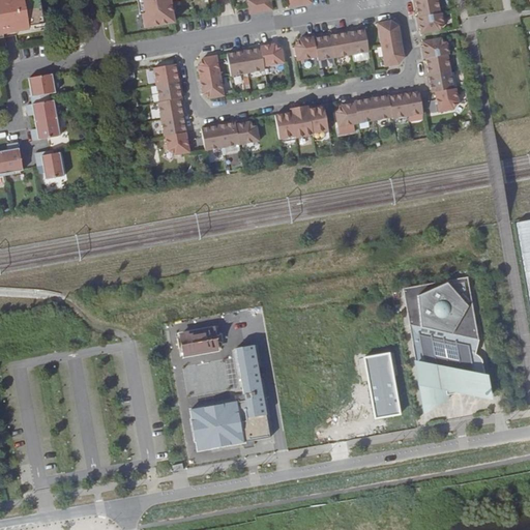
[(0,0),(0,33),(3,33),(29,29),(28,27),(33,26),(43,24),(39,0),(0,0)]
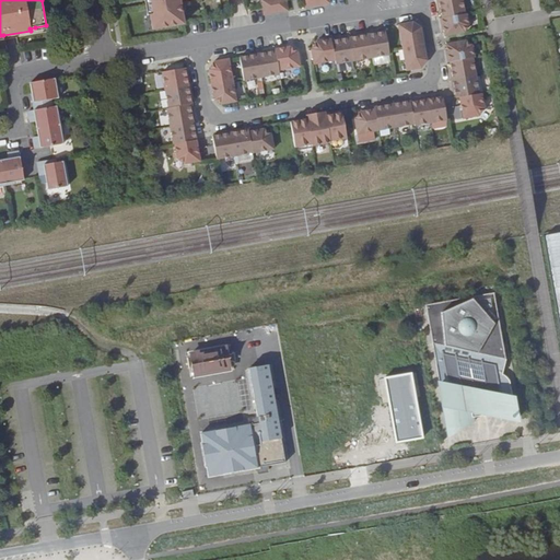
[(150,0),(152,4),(150,6),(151,14),(150,14),(150,15),(152,30),(184,24),(183,21),(179,1),(182,0),(150,0)]
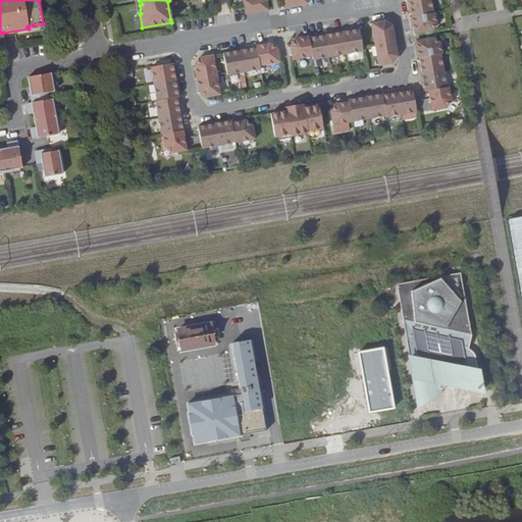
[(227,0),(217,0),(219,12),(228,11),(227,0)]
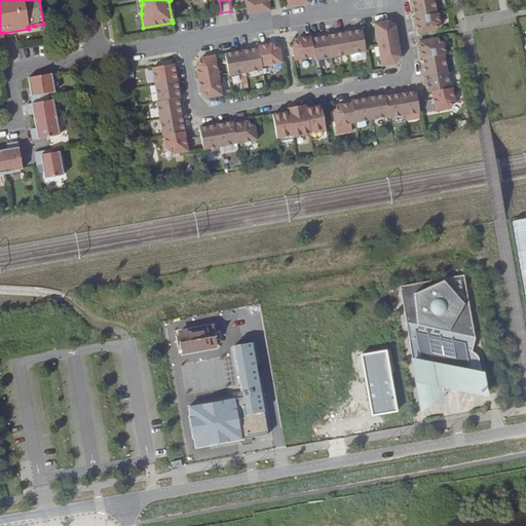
[(253,0),(245,0),(247,9),(248,14),(256,12),(253,0)]
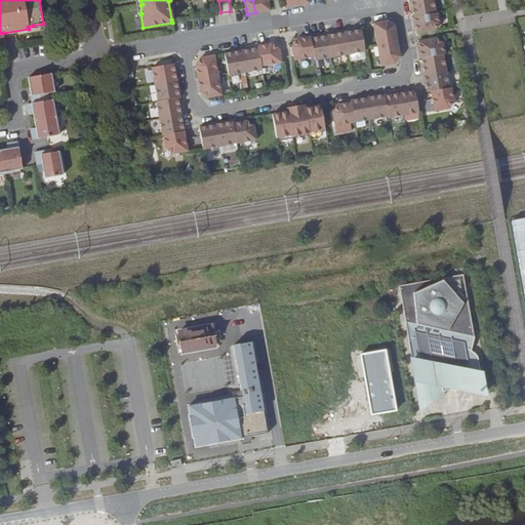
[(252,0),(255,12),(263,11),(259,0),(252,0)]
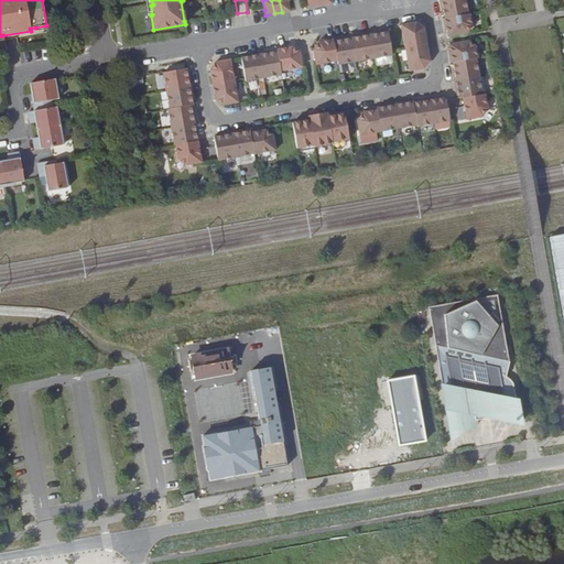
[(288,0),(279,0),(282,12),(290,11),(288,0)]
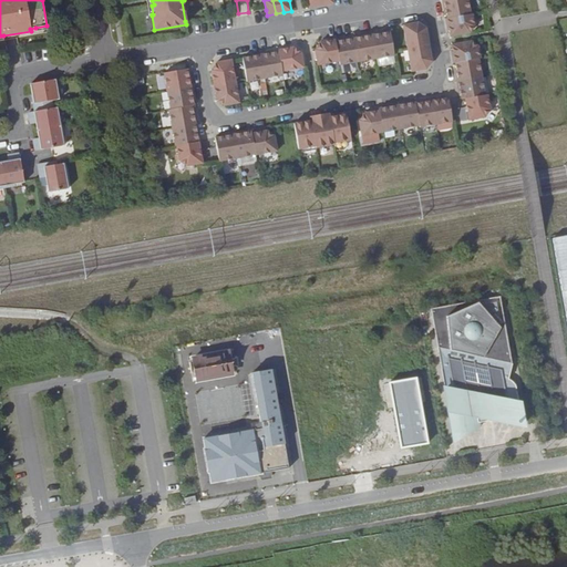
[(466,0),(444,0),(442,0),(443,9),(445,9),(445,12),(446,18),(470,14),(466,0)]
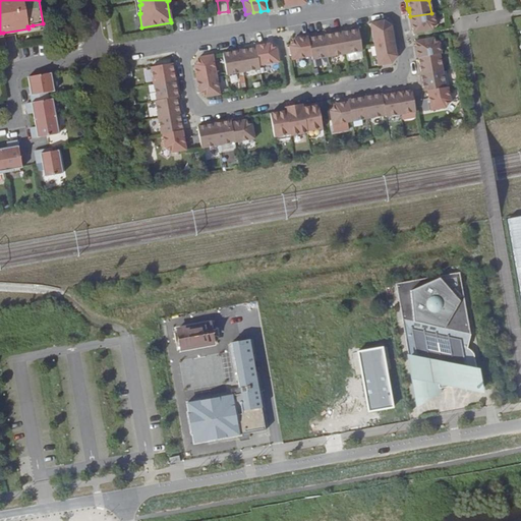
[(410,16),(409,17),(410,24),(412,24),(412,27),(413,34),(431,31),(436,24),(433,13),(431,13),(410,16)]
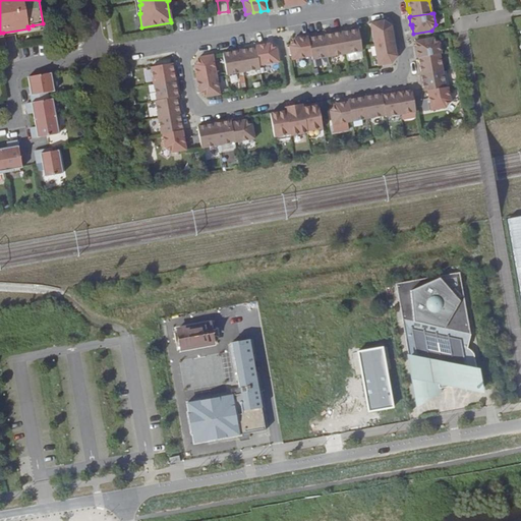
[(370,25),(373,44),(394,41),(391,25),(384,20),(370,23),(370,25)]
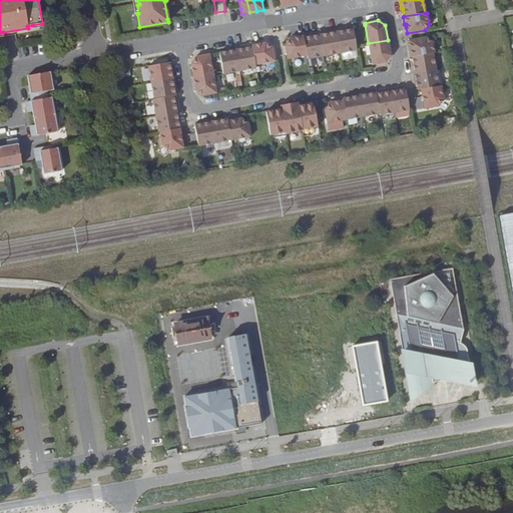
[(344,29),(336,30),(340,53),(357,50),(356,46),(353,28),(347,29),(344,30),(344,29)]
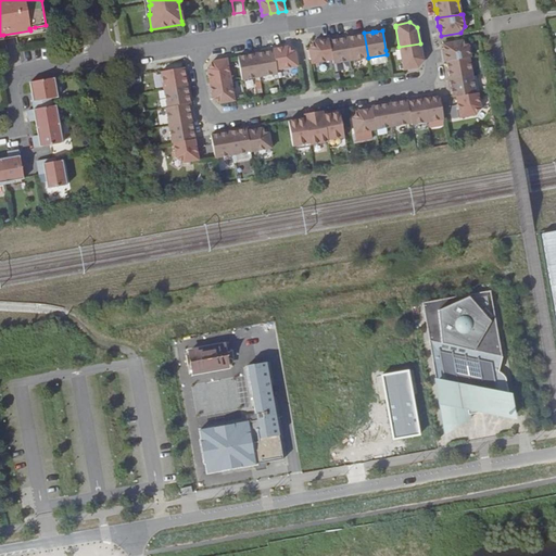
[(353,36),(346,37),(351,61),(368,58),(364,33),(356,34),(356,36),(353,36)]
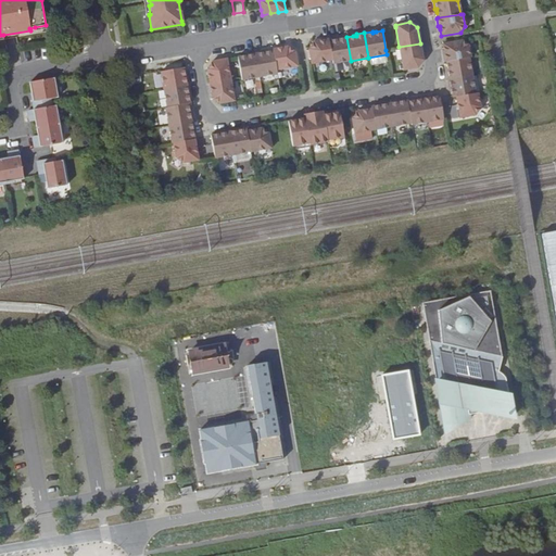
[(337,37),(329,39),(332,60),(333,64),(351,61),(346,37),(341,38),(337,39),(337,37)]
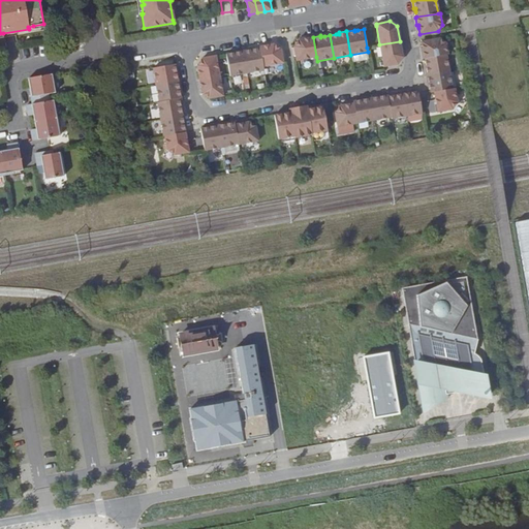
[(299,39),(293,47),(297,61),(316,57),(313,37),(299,39)]
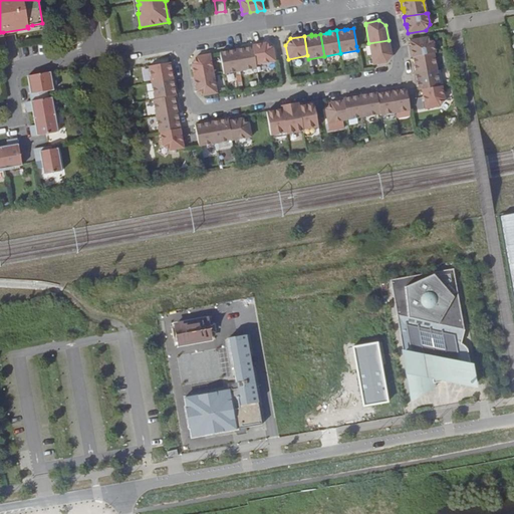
[(411,49),(410,49),(411,57),(413,57),(433,53),(435,53),(433,41),(427,37),(410,40),(411,46),(411,49)]
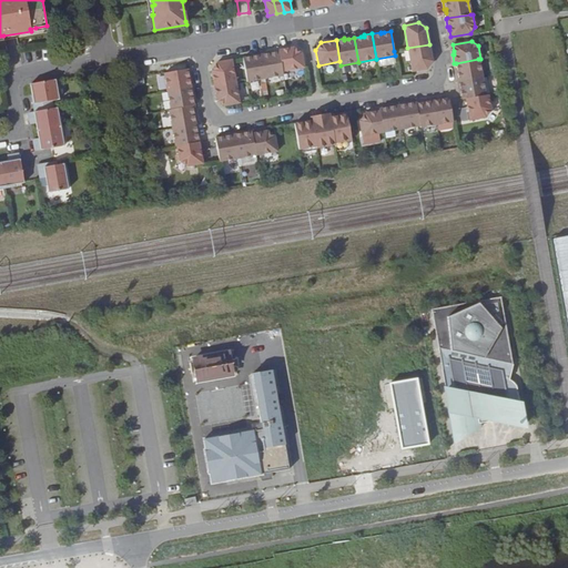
[(429,44),(407,48),(412,72),(427,69),(432,61),(429,44)]
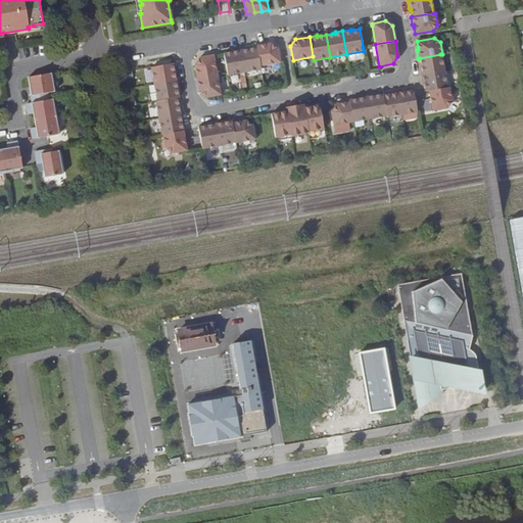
[(256,46),(257,47),(260,65),(280,62),(278,48),(271,44),(256,46)]
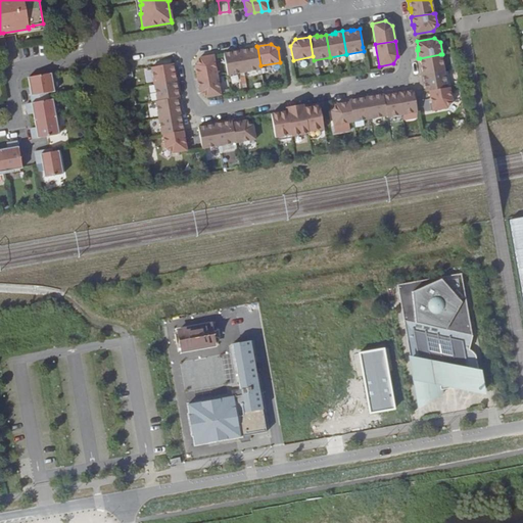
[(20,57),(36,57),(35,47),(20,47),(20,57)]
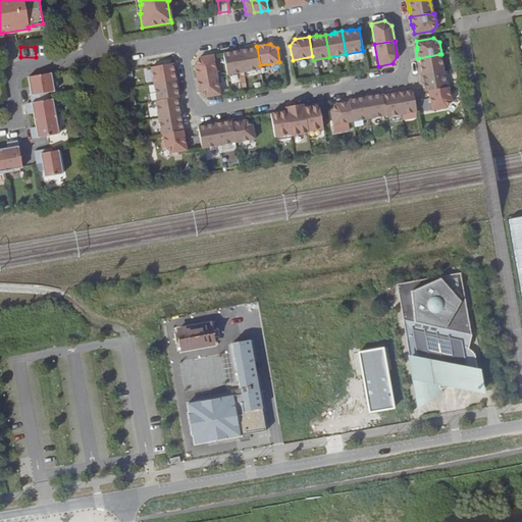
[(240,49),(244,72),(260,69),(260,65),(257,47),(251,48),(248,49),(248,47),(240,49)]
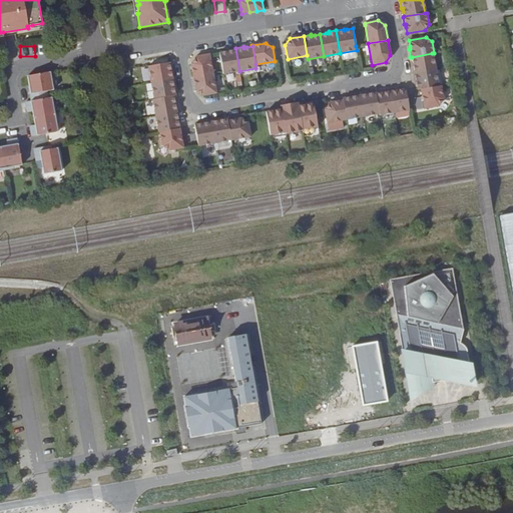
[(224,51),(219,52),(222,72),(223,74),(239,71),(235,48),(227,49),(228,51),(224,51)]
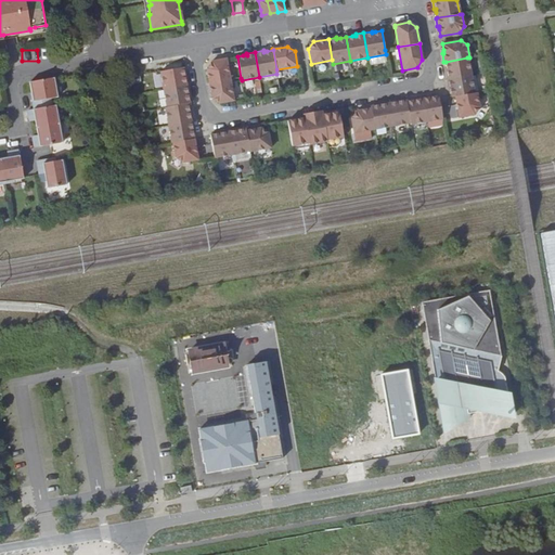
[(467,57),(446,62),(447,67),(447,72),(446,72),(447,79),(470,75),(467,57)]
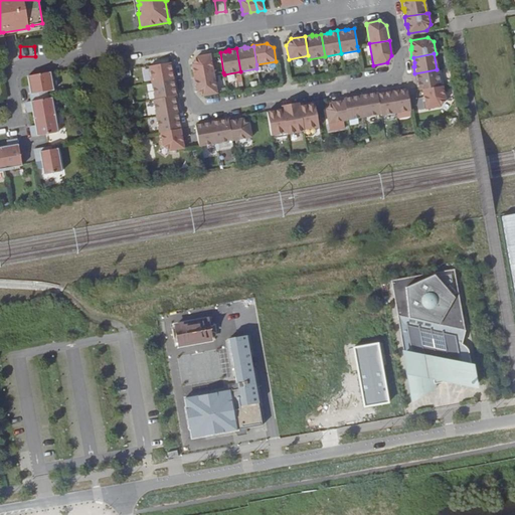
[(192,63),(194,77),(214,74),(210,54),(197,56),(192,63)]
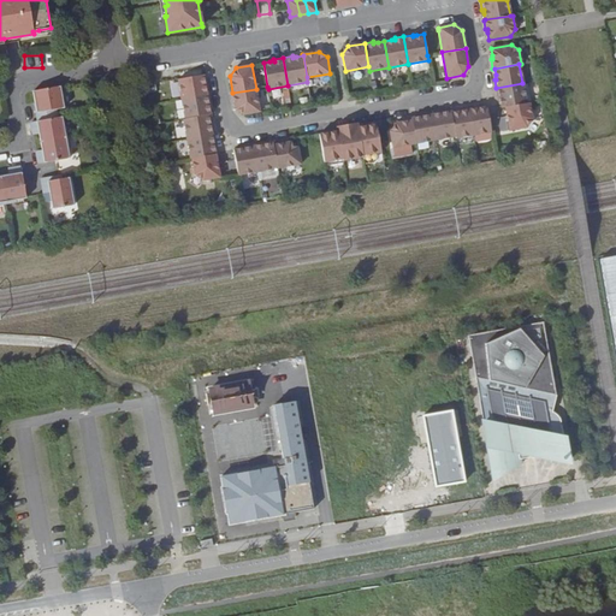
[(178,80),(182,99),(209,94),(207,86),(206,86),(205,82),(203,75),(178,80)]
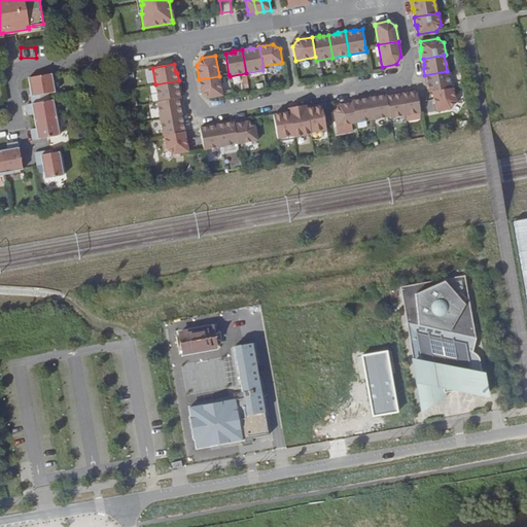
[(447,71),(424,75),(425,83),(427,83),(427,86),(429,92),(432,92),(450,89),(447,71)]
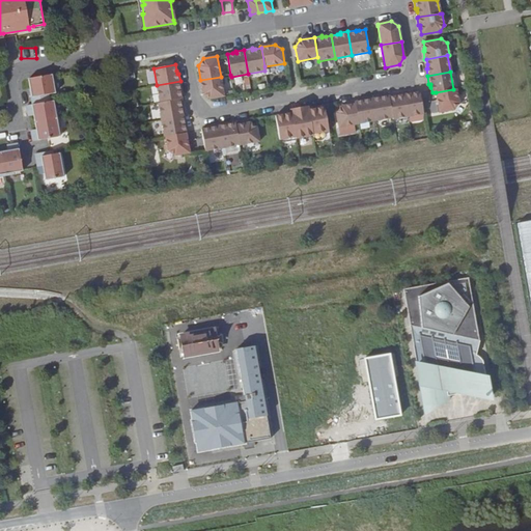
[(29,94),(31,105),(48,102),(47,94),(54,93),(50,75),(27,79),(28,89),(31,89),(32,94),(29,94)]
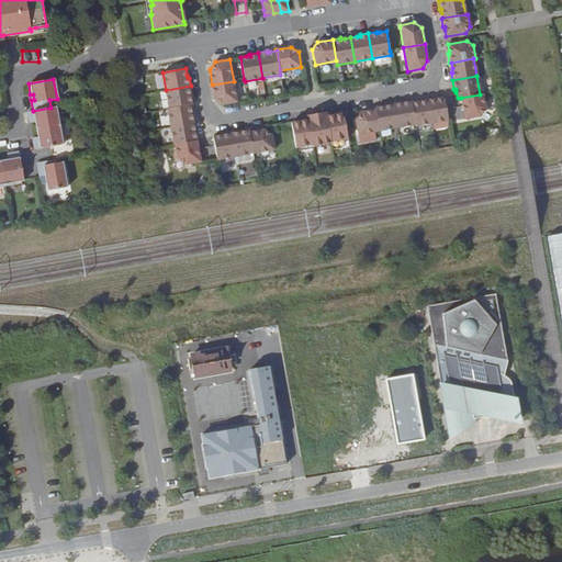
[(234,81),(212,85),(214,99),(222,104),(237,102),(234,81)]
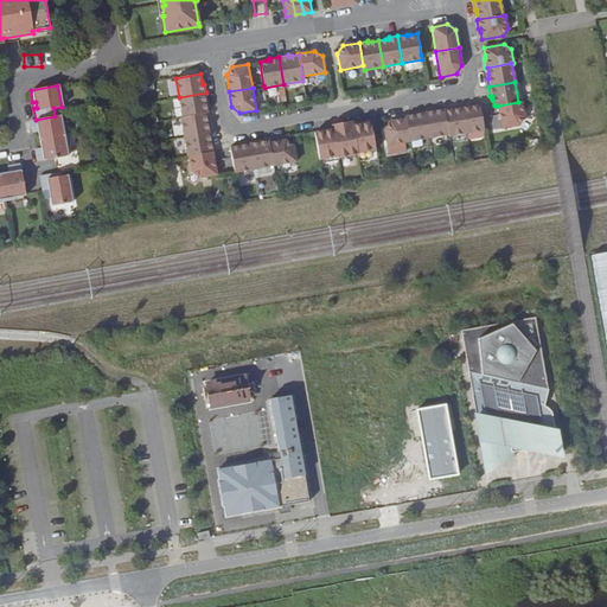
[(206,93),(179,97),(183,117),(206,113),(208,113),(206,106),(205,102),(208,102),(206,93)]
